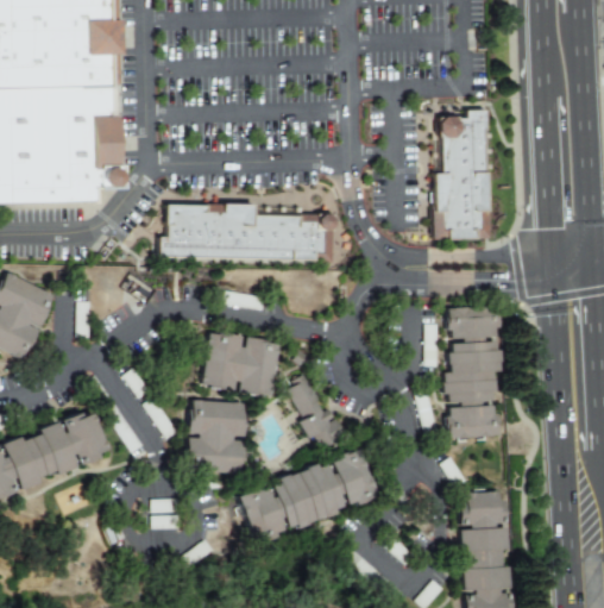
[(123,0),(123,22),(127,23),(129,57),(124,58),(131,188),(102,188),(102,201),(0,202),(0,29),(1,25),(0,24),(0,0),(123,0)]
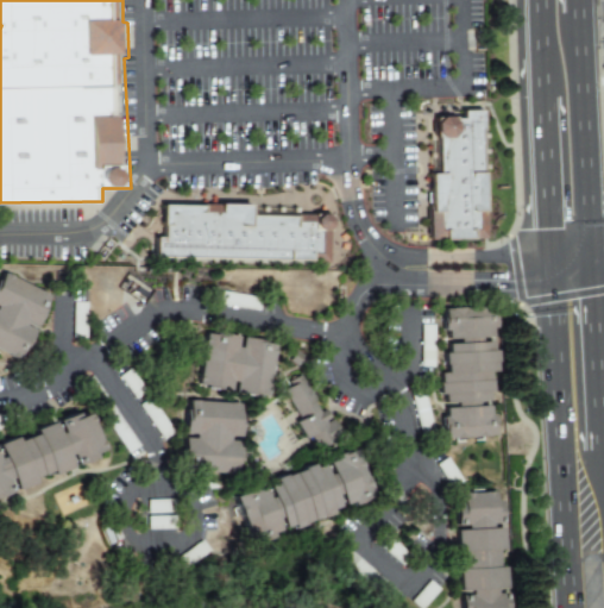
[(489,238),(442,238),(442,133),(489,135),(489,238)]
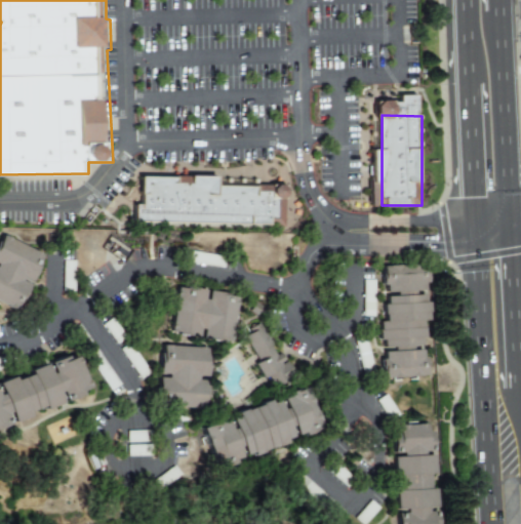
[(145,180),(288,182),(288,225),(145,225),(145,180)]
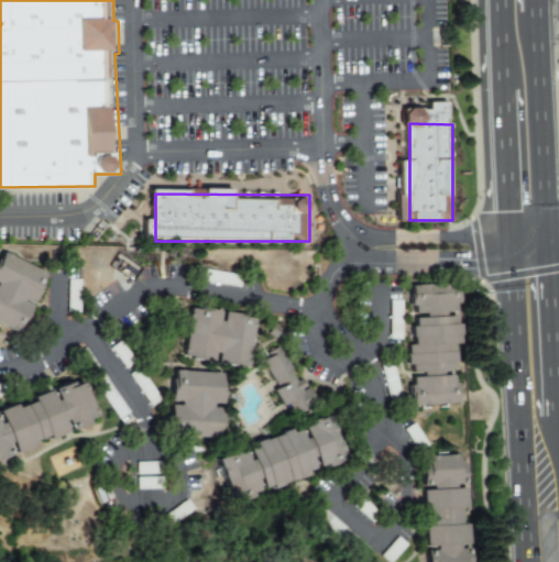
[(7,260),(10,253),(52,274),(48,281),(52,283),(30,326),(26,323),(23,331),(0,319),(0,264),(3,259),(7,260)]
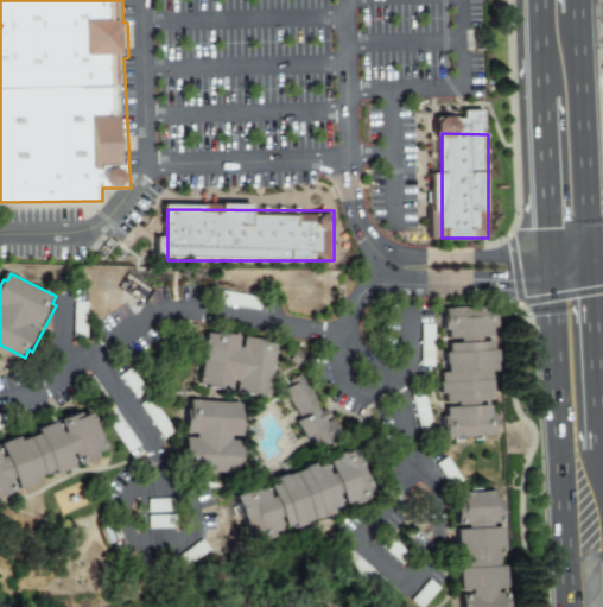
[(261,297),(224,291),(222,303),(259,309),(261,297)]
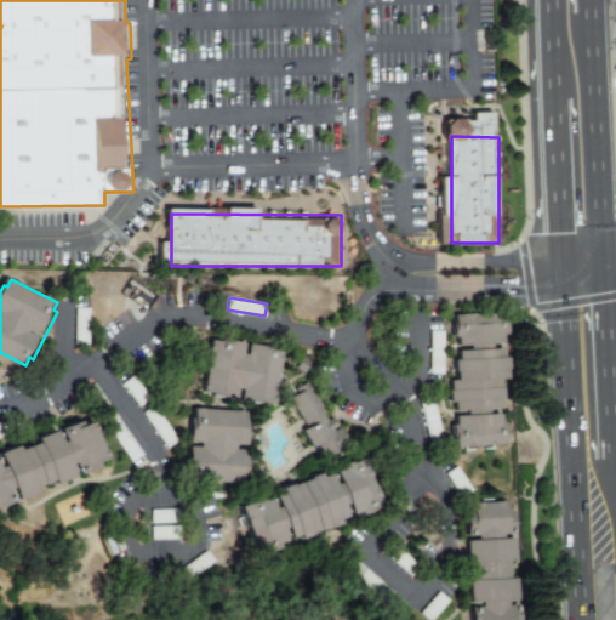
[(461,316),(511,316),(511,445),(461,445),(461,316)]
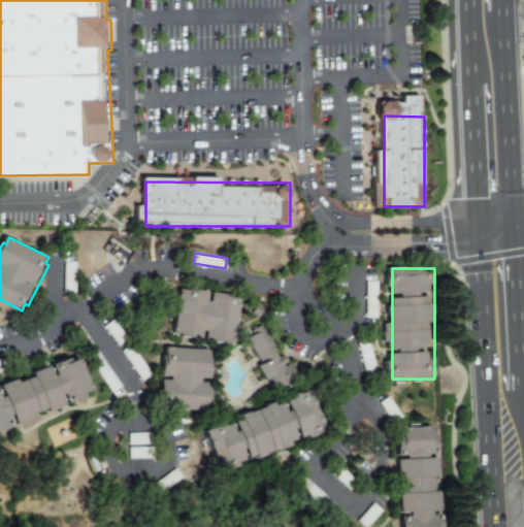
[(190,291),(192,288),(234,296),(234,299),(240,300),(233,340),(228,339),(227,342),(184,335),(184,331),(179,330),(186,290),(190,291)]
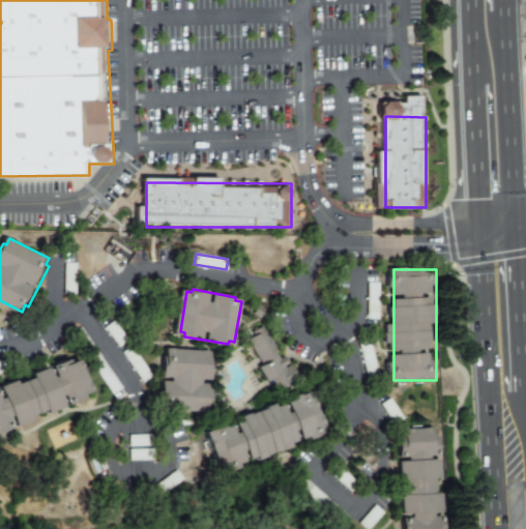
[(261,328),(282,370),(288,366),(297,384),(280,393),(273,381),(267,384),(261,372),(264,371),(249,338),(254,335),(253,332),(261,328)]
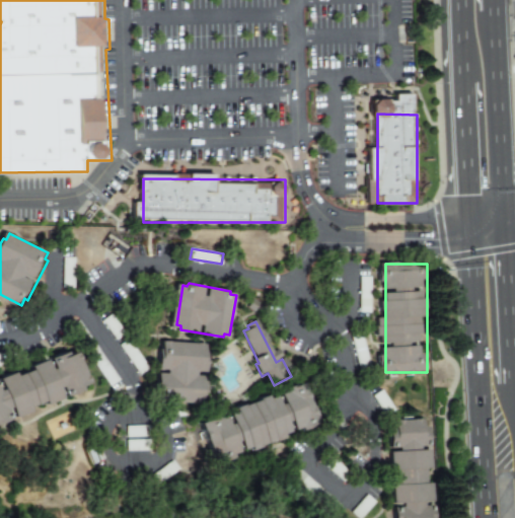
[(121,380),(85,324),(82,326),(79,322),(74,326),(112,385),(121,380)]
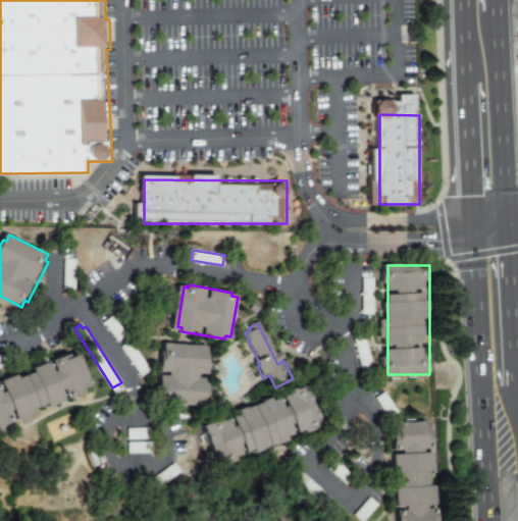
[(358,340),(363,370),(373,368),(368,337),(358,340)]
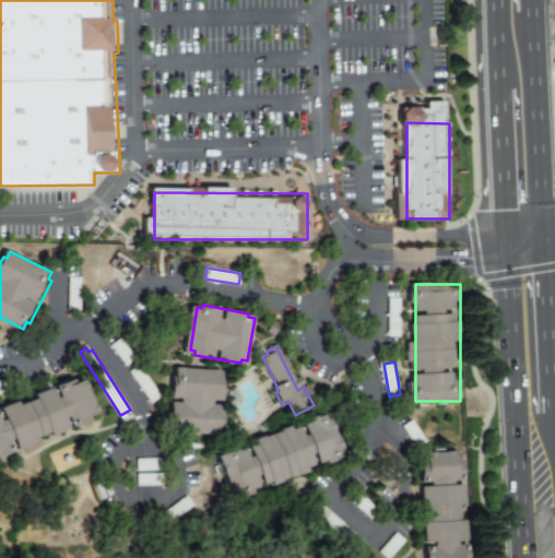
[(131,371),(151,401),(161,394),(141,365),(131,371)]
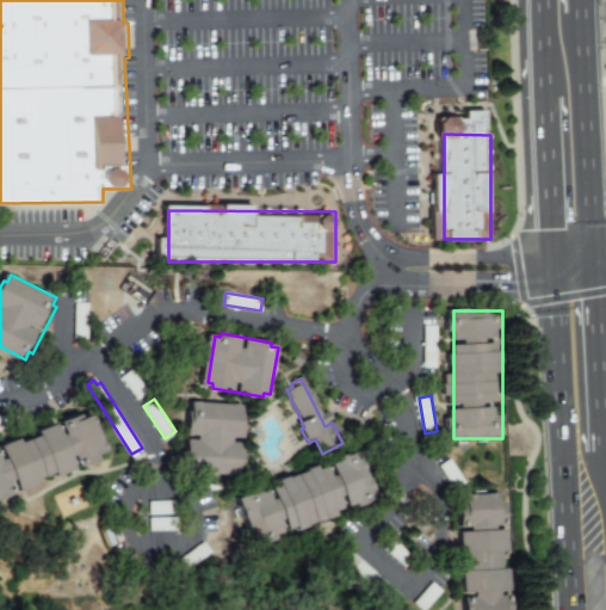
[(243,410),(247,410),(245,467),(241,467),(241,474),(195,472),(195,466),(191,466),(192,408),(196,408),(196,401),(243,404),(243,410)]
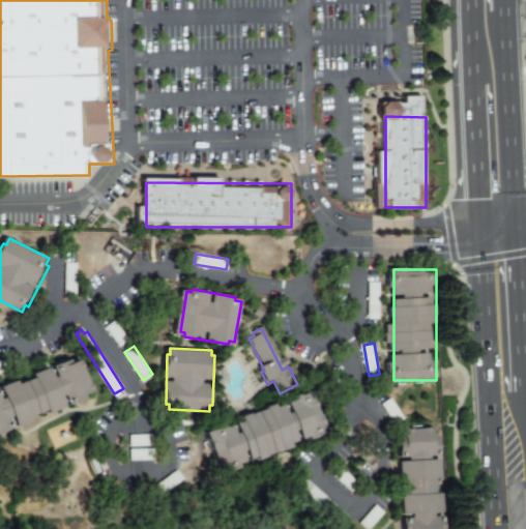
[(69,409),(20,430),(17,421),(12,423),(16,431),(0,437),(0,390),(5,406),(10,404),(3,386),(20,380),(21,383),(37,377),(35,374),(53,366),(59,384),(64,382),(57,364),(74,358),(75,361),(82,359),(97,399),(75,408),(71,400),(66,402),(69,409)]
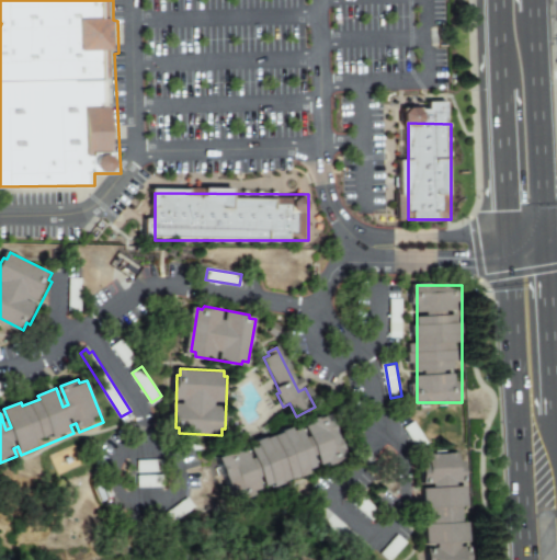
[(257,444),(302,425),(304,433),(314,429),(311,422),(331,414),(348,455),(328,464),(325,456),(315,460),(318,467),(273,486),(270,478),(260,482),(262,489),(239,499),(223,457),(247,447),(249,455),(259,450),(257,444)]
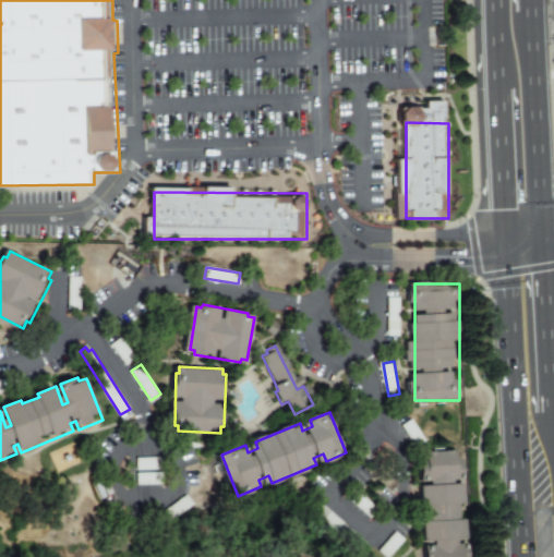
[(425,485),(424,467),(430,465),(430,456),(455,456),(457,464),(464,465),(469,483),(469,501),(461,501),(462,519),(470,519),(470,537),(471,544),(471,556),(428,556),(428,545),(428,539),(426,520),(434,520),(433,503),(425,503),(425,485)]
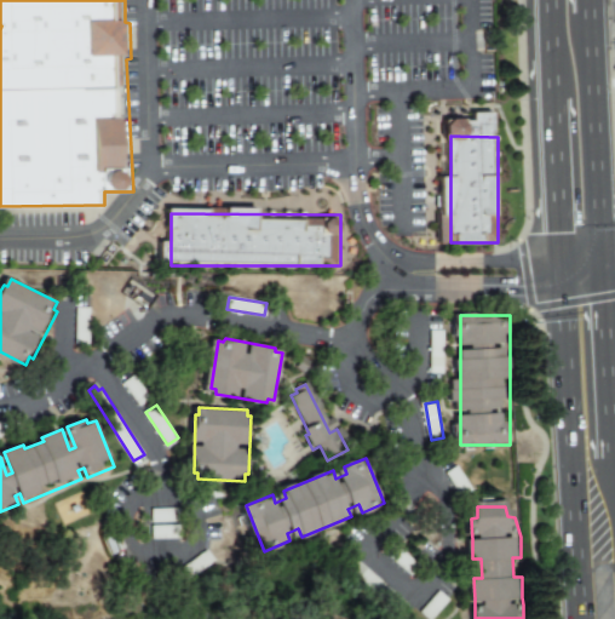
[(403,600),(368,566),(360,574),(396,608),(403,600)]
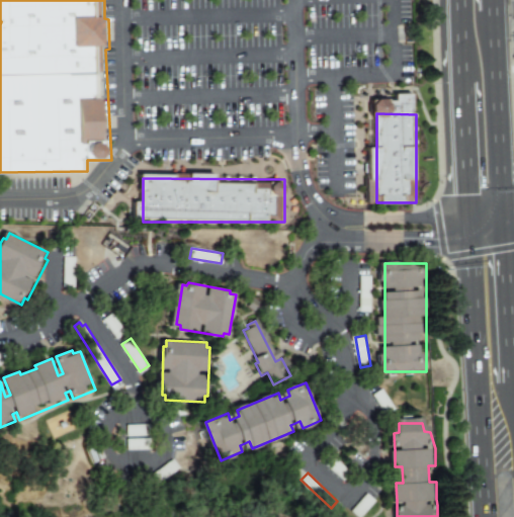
[(359,516),(362,516),(376,501),(368,493),(353,511),(359,516)]
